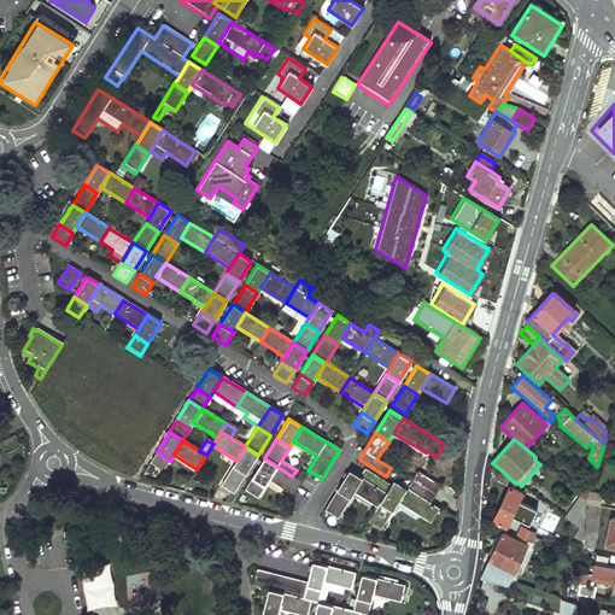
[(233,467),(246,474),(258,455),(245,446),(236,461),(233,467)]
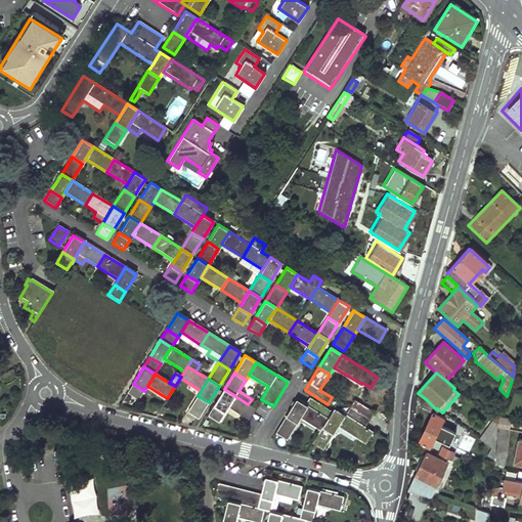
[(144,391),(133,384),(126,394),(137,400),(144,391)]
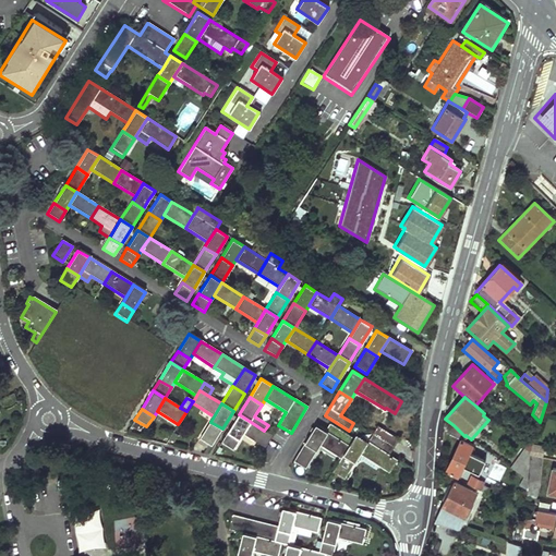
[(251,422),(239,414),(227,433),(239,439),(242,435),(251,422)]
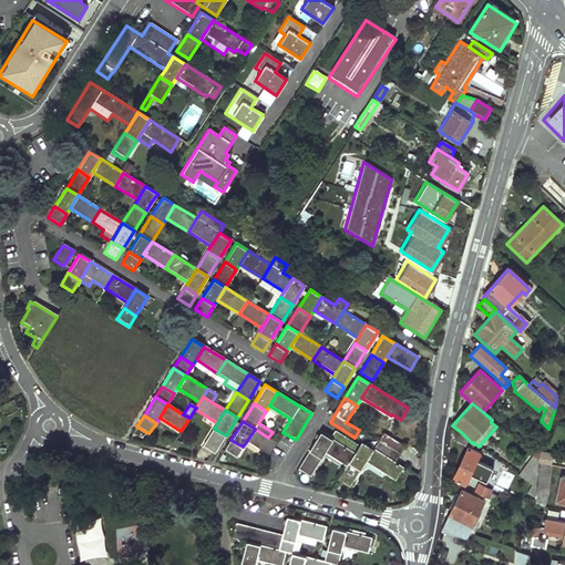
[(226,435),(214,429),(203,447),(214,454),(226,435)]
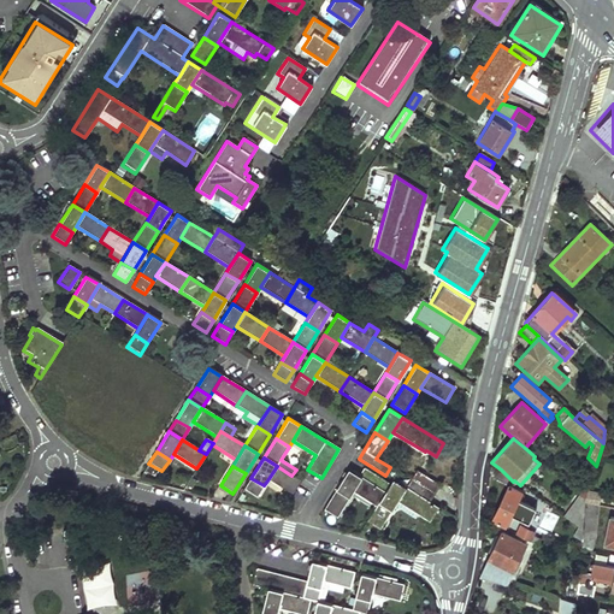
[(277,466),(267,480),(293,495),(301,480),(291,476),(277,466)]
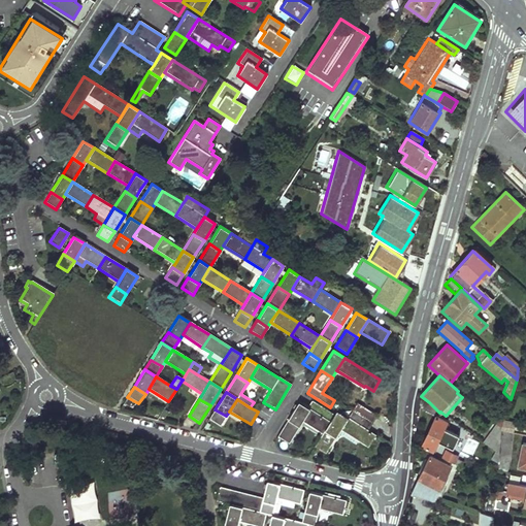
[(288,420),(299,427),(302,422),(309,409),(307,408),(298,402),(288,420)]
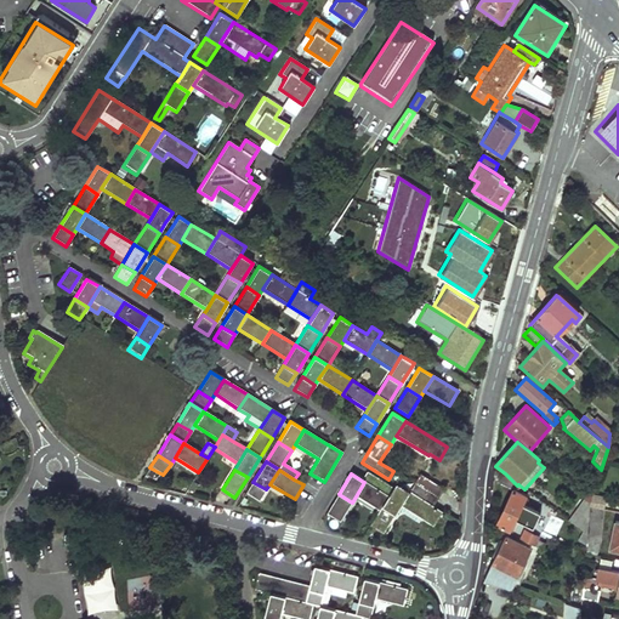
[(382,535),(395,516),(382,507),(393,490),(367,473),(362,481),(364,482),(356,497),(379,511),(369,527),(382,535)]
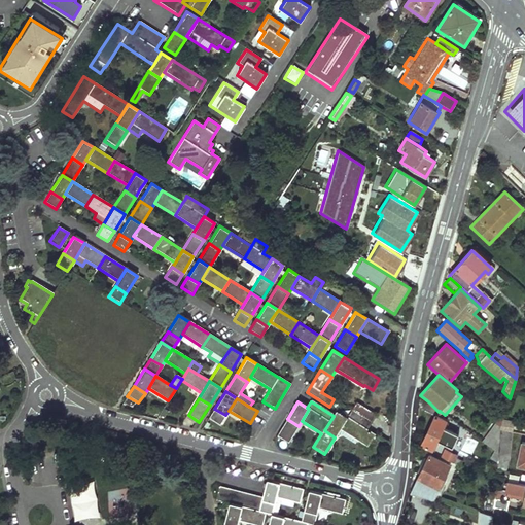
[(439,412),(428,401),(427,405),(423,403),(420,411),(432,417),(418,448),(430,454),(436,442),(451,449),(458,435),(443,428),(447,421),(445,420),(447,418),(439,412)]
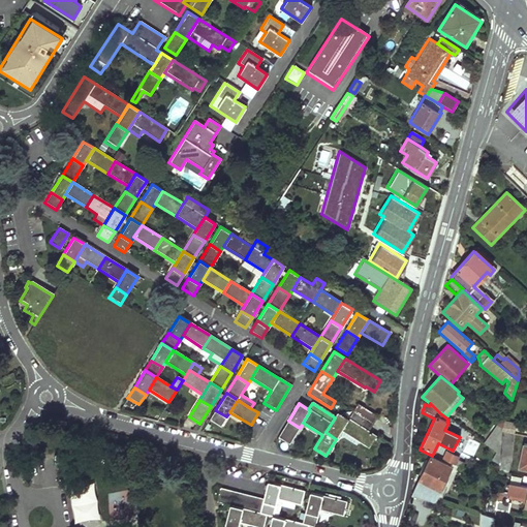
[(348,419),(341,431),(368,448),(376,436),(368,431),(377,416),(358,405),(348,419)]
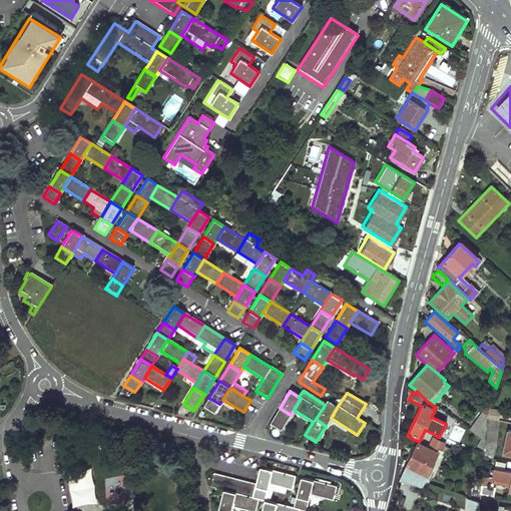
[(488,409),(492,398),(486,396),(480,412),(481,413),(485,417),(488,409)]
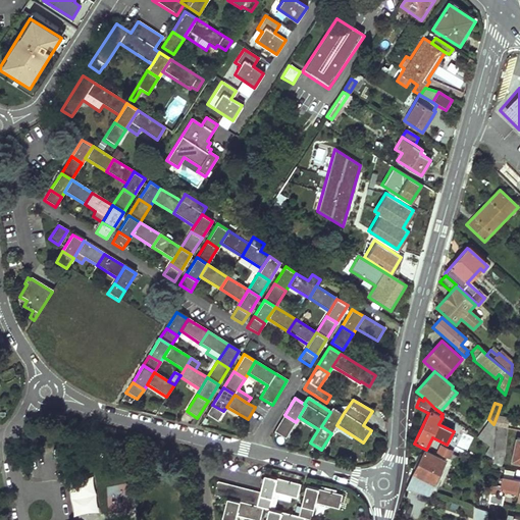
[(223,411),(212,405),(206,414),(217,421),(223,411)]
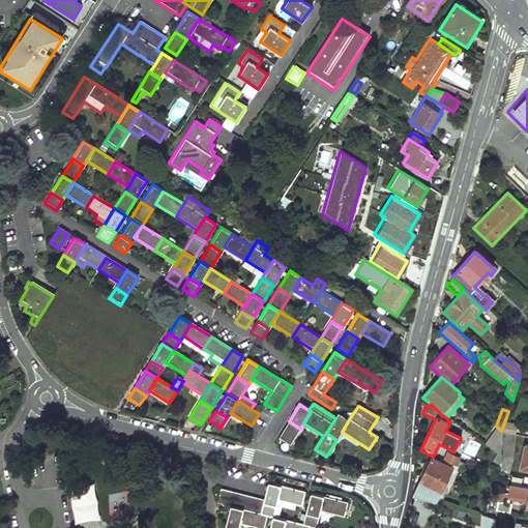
[(339,413),(335,418),(326,433),(336,440),(342,432),(349,419),(339,413)]
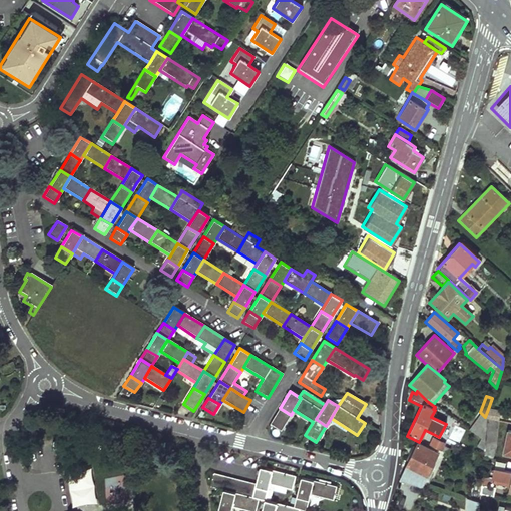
[(281,431),(291,415),(280,408),(270,424),(281,431)]
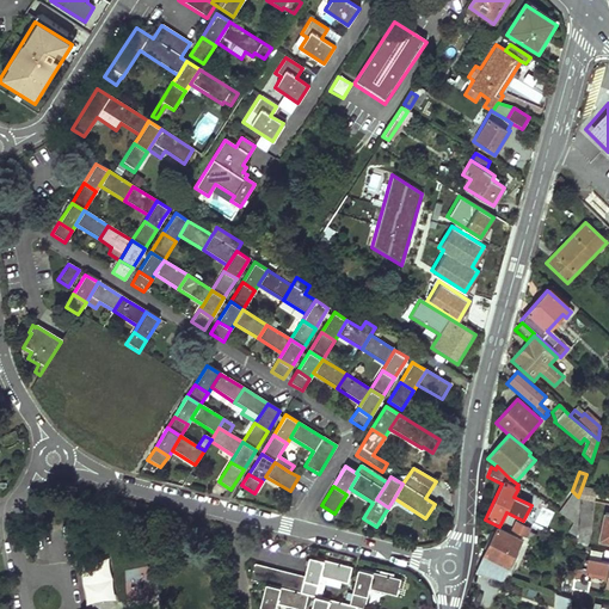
[(578,499),(592,503),(595,490),(582,487),(578,497),(578,499)]
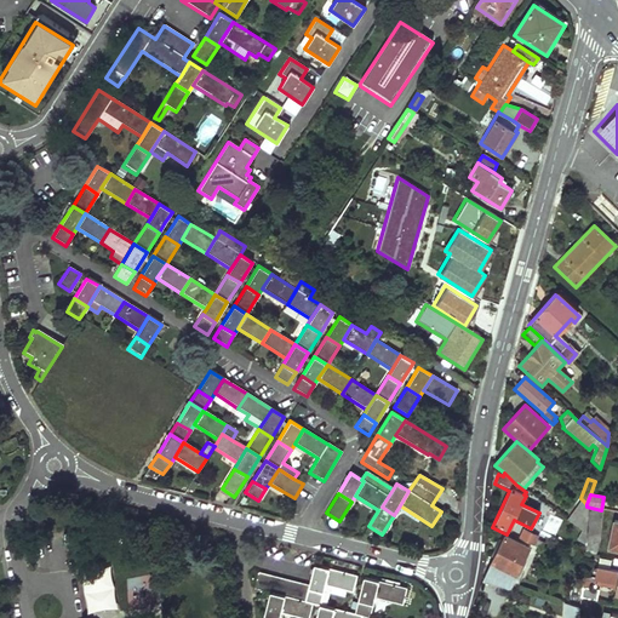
[(587,507),(587,504),(582,499),(566,521),(585,534),(587,507)]
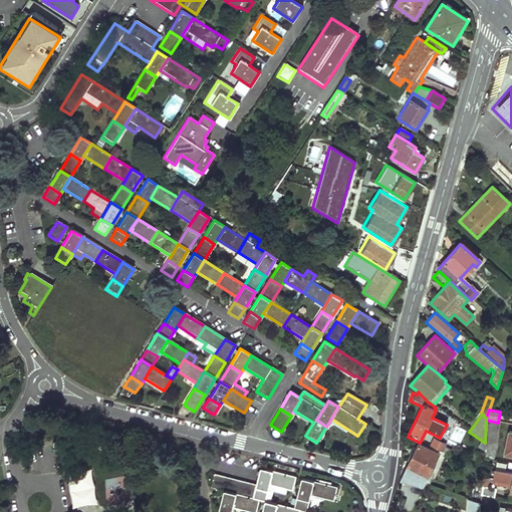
[(498,423),(486,420),(485,443),(483,458),(492,460),(496,448),(498,423)]
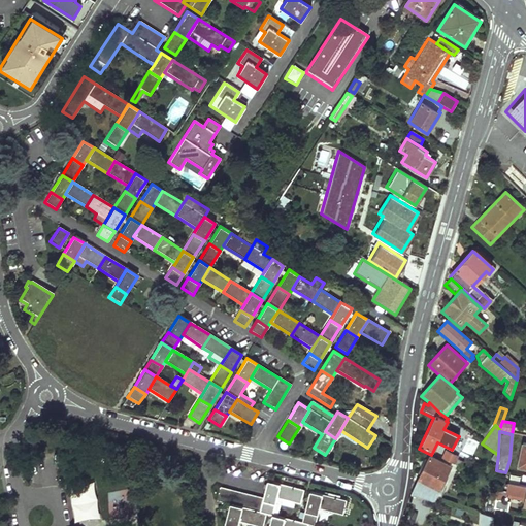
[(525,446),(519,446),(515,467),(525,469),(525,446)]
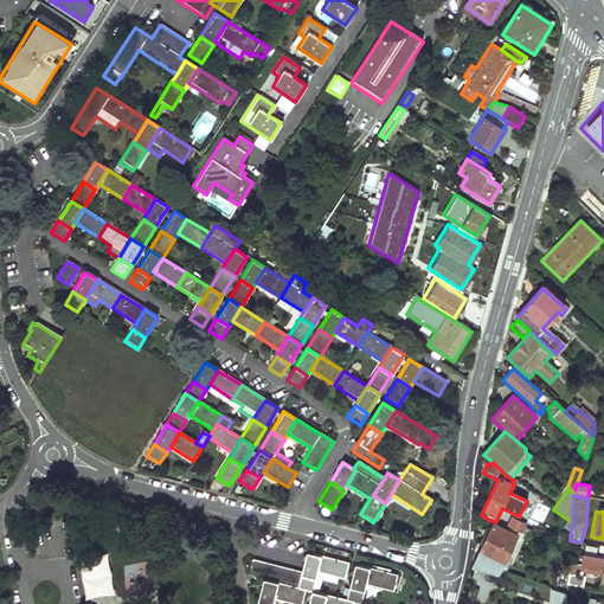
[(525,525),(509,518),(505,527),(527,538),(531,532),(524,528),(525,525)]
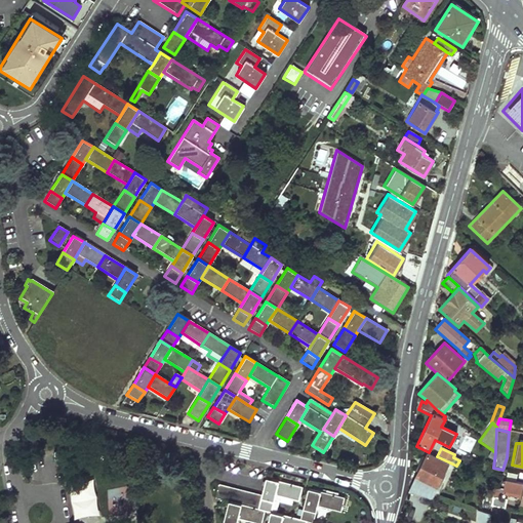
[(447,464),(426,452),(413,477),(406,492),(431,498),(447,464)]
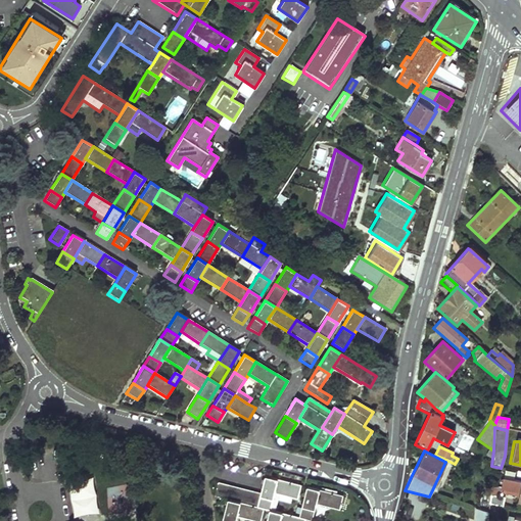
[(259,496),(272,500),(274,493),(277,480),(265,477),(261,494),(259,496)]
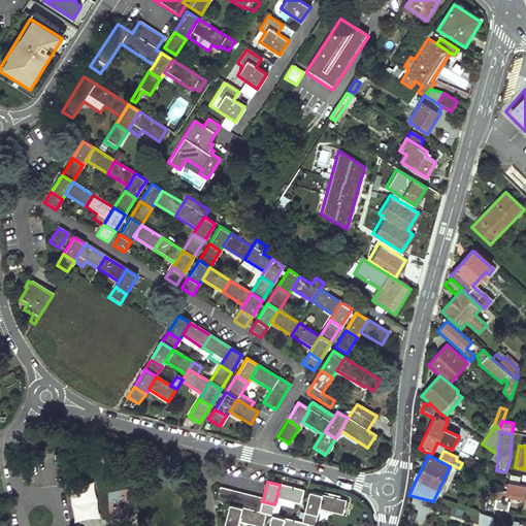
[(525,488),(505,484),(502,500),(522,504),(521,507),(525,508),(525,488)]
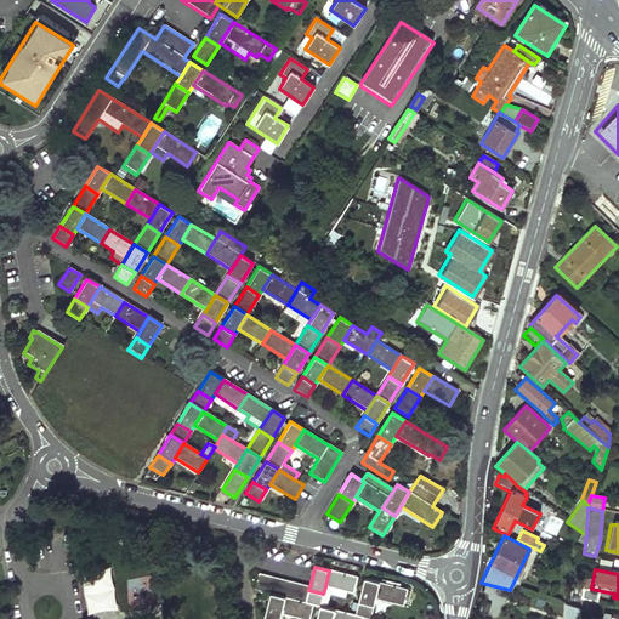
[(357,578),(329,571),(325,586),(353,594),(357,578)]
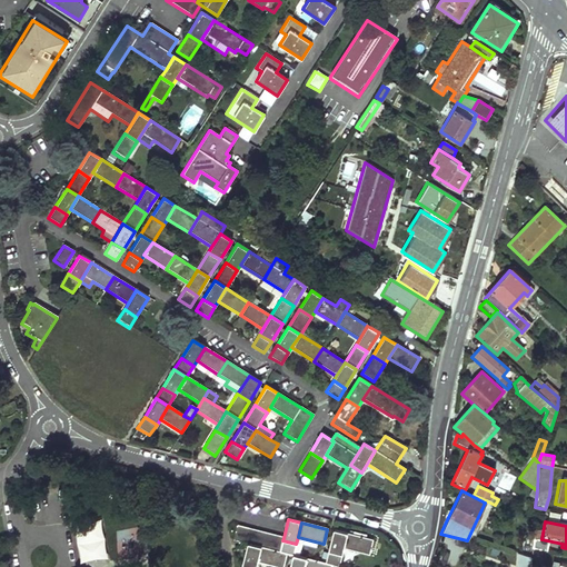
[(261,548),(257,563),(272,566),(282,566),(286,555),(292,556),(296,544),(282,540),(284,538),(236,526),(232,541),(247,545),(261,548)]
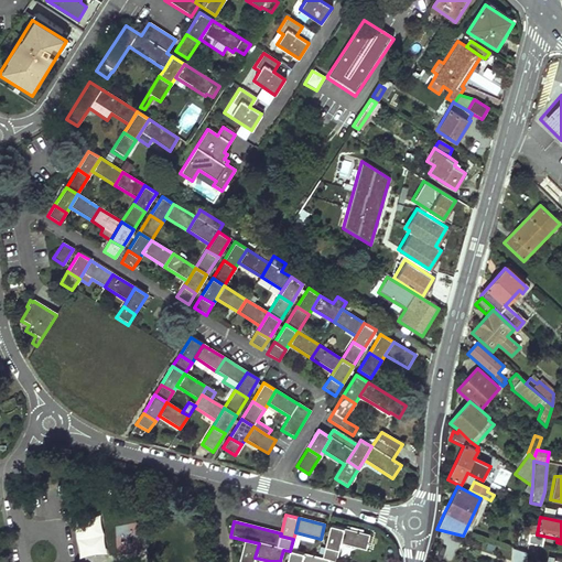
[(338,551),(341,544),(344,529),(331,526),(325,548),(338,551)]
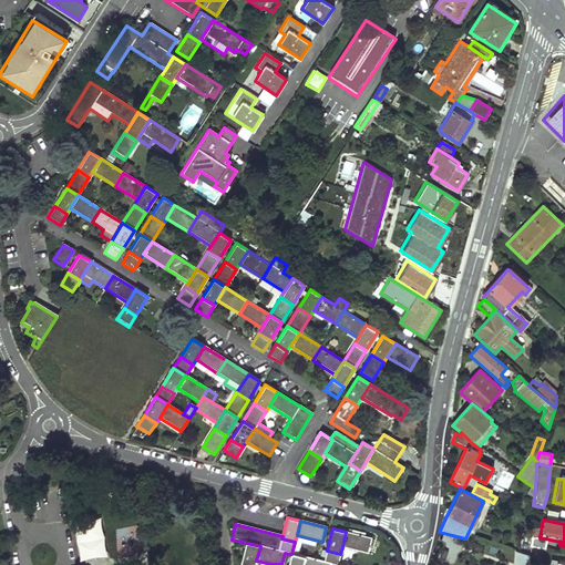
[(372,540),(346,532),(342,547),(369,554),(372,540)]
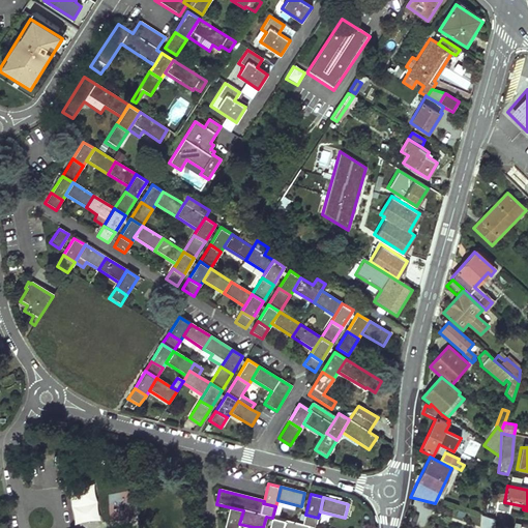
[(494,512),(495,503),(495,499),(488,498),(486,517),(494,519),(494,512)]
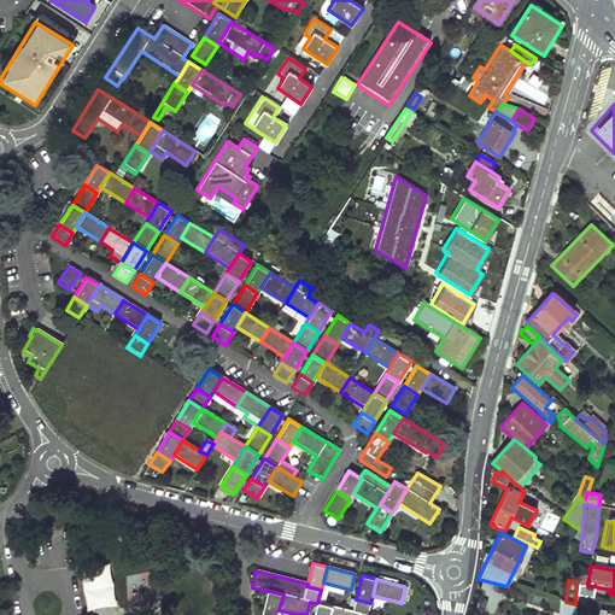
[(592,590),(577,586),(575,597),(590,599),(592,590)]
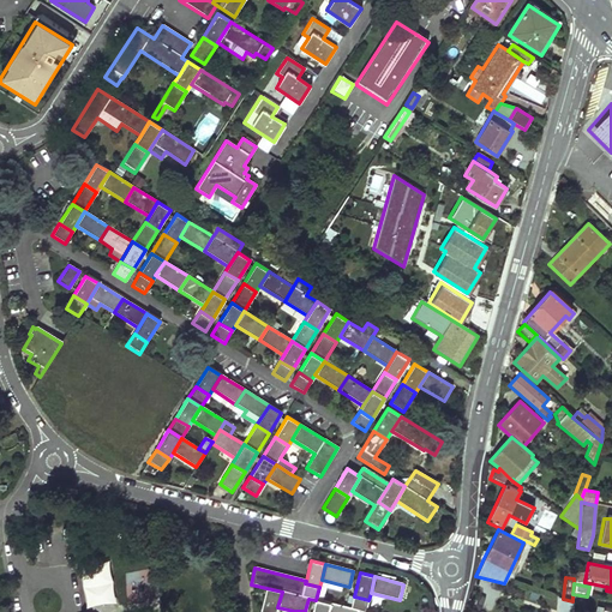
[(282,592),(267,588),(261,611),(276,611),(277,607),(282,592)]
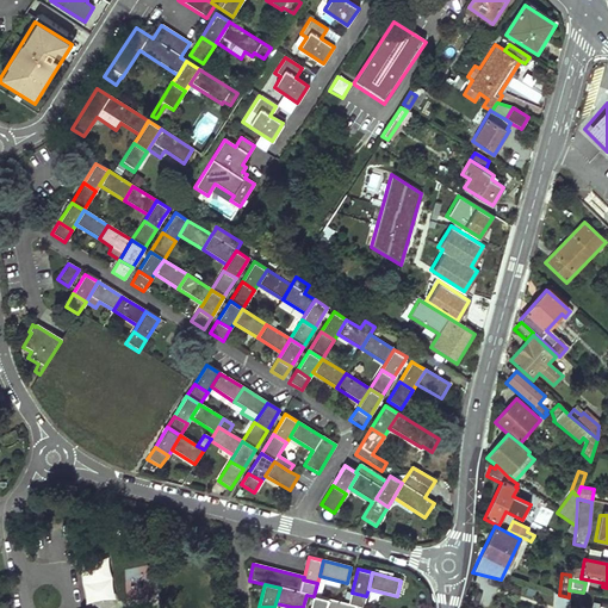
[(364,607),(366,596),(352,593),(348,606),(355,607),(364,607)]
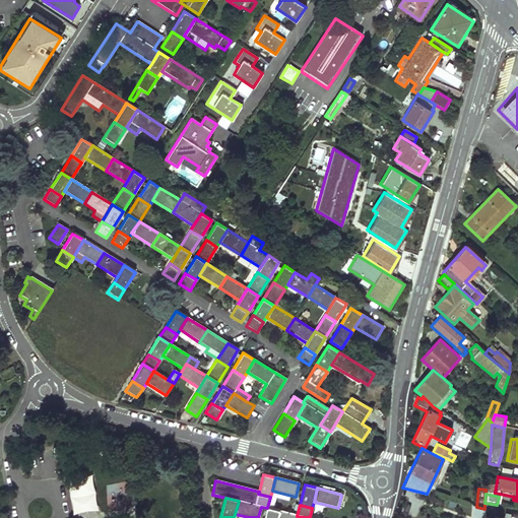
[(482,517),(484,509),(476,507),(472,506),(470,517),(482,517)]
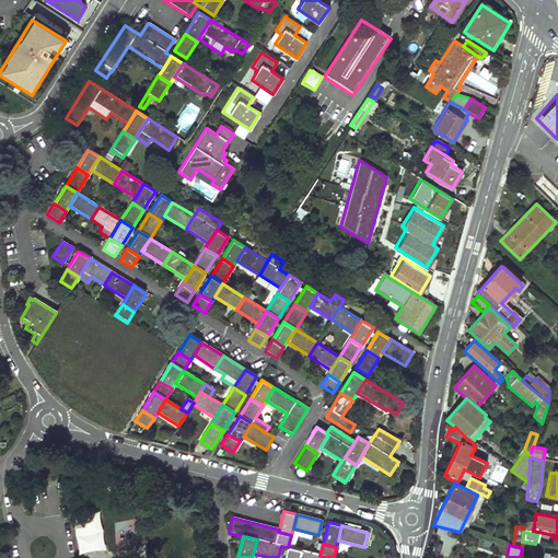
[(288,547),(286,557),(300,557),(302,550),(288,547)]
